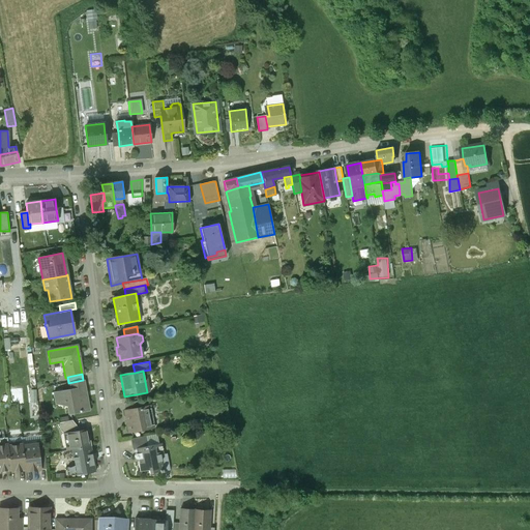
[(70,389),(85,386),(84,380),(83,380),(68,383),(69,387),(70,387),(70,389)]
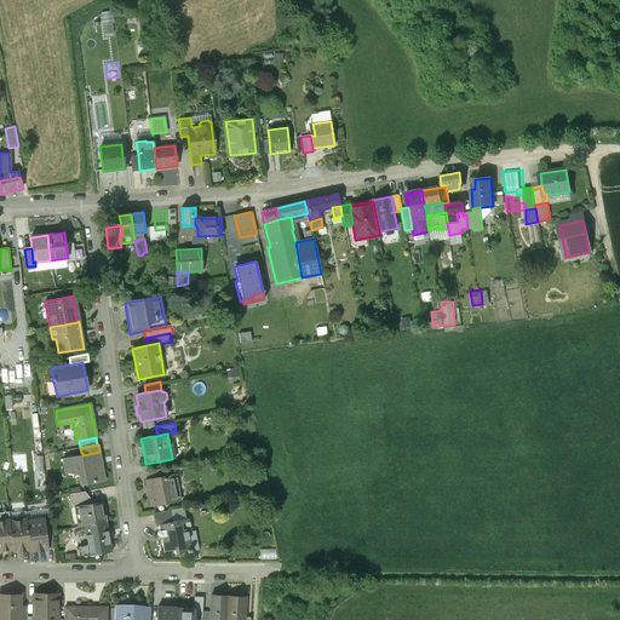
[(82,484),(104,480),(99,452),(82,455),(63,459),(65,471),(79,469),(82,484)]
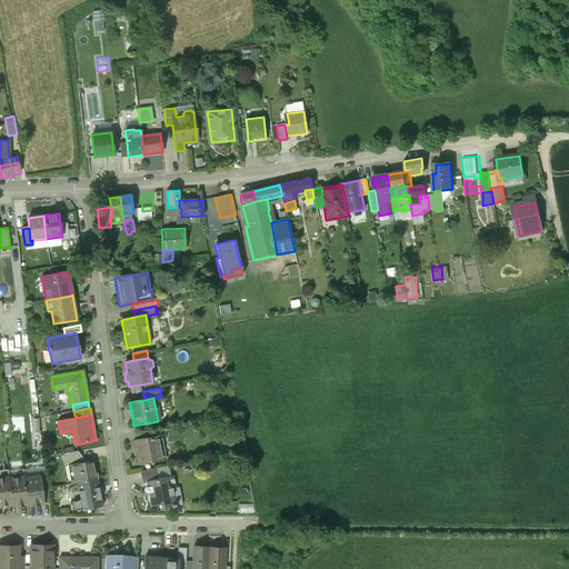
[(133,433),(135,441),(152,438),(150,430),(133,433)]
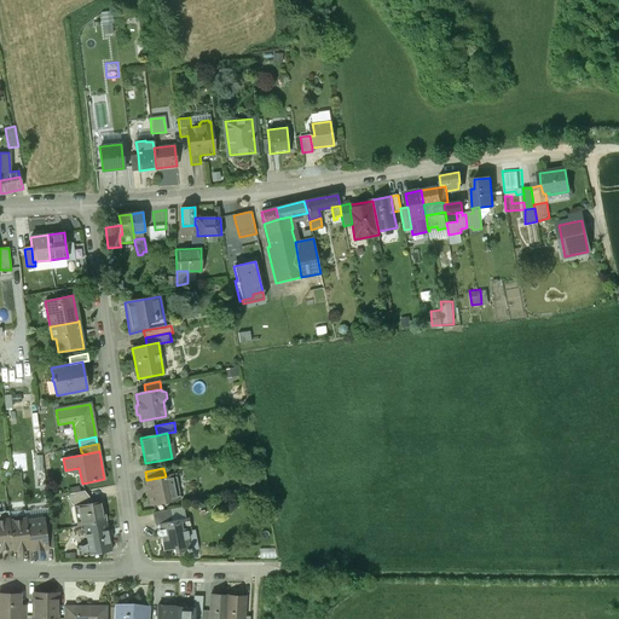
[(146,480),(151,505),(177,501),(172,475),(166,476),(146,480)]
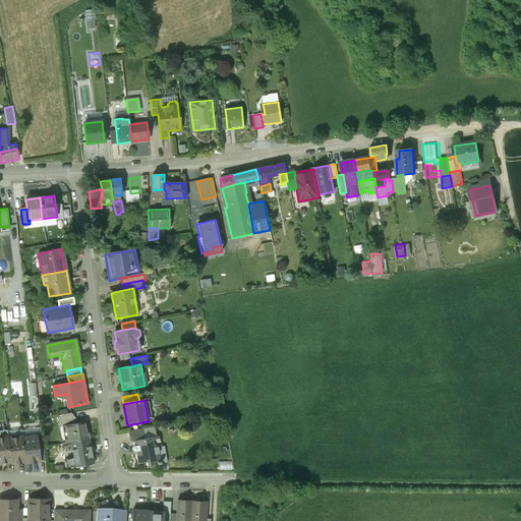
[(71,413),(57,415),(59,422),(72,419),(71,413)]
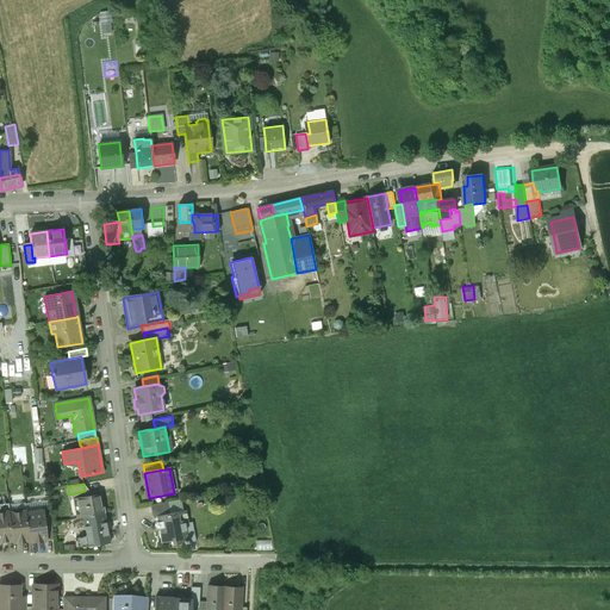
[(104,514),(100,493),(76,498),(80,517),(82,517),(104,514)]
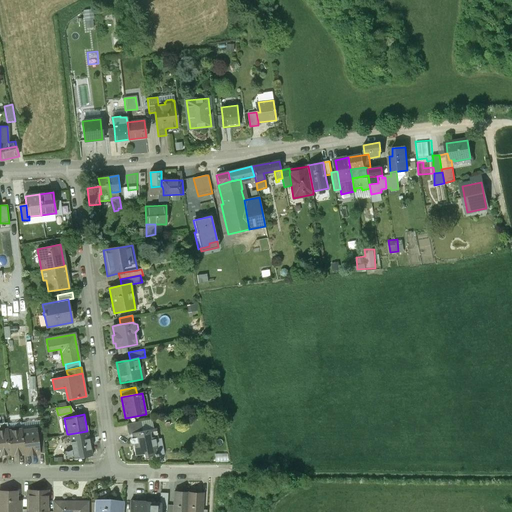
[(131,434),(131,433),(141,431),(140,421),(126,424),(128,435),(131,434)]
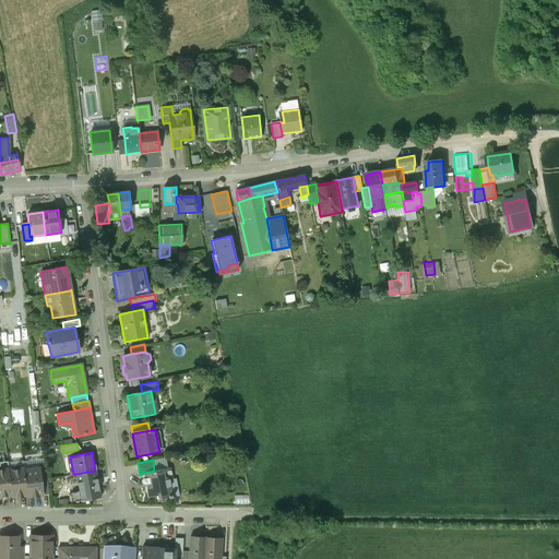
[(0,496),(11,495),(8,471),(8,468),(9,468),(8,462),(0,462),(0,496)]
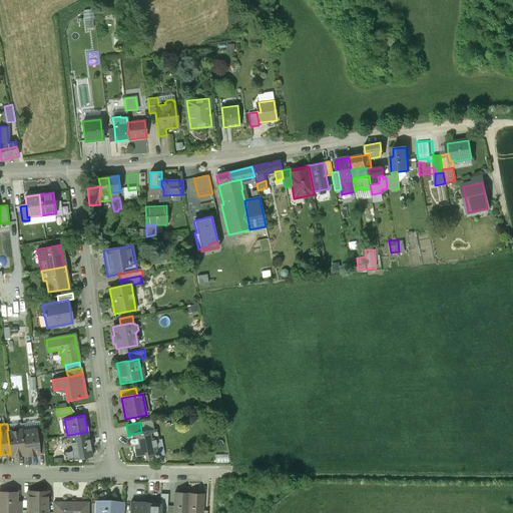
[(21,430),(7,432),(10,454),(10,455),(24,453),(22,431),(21,430)]
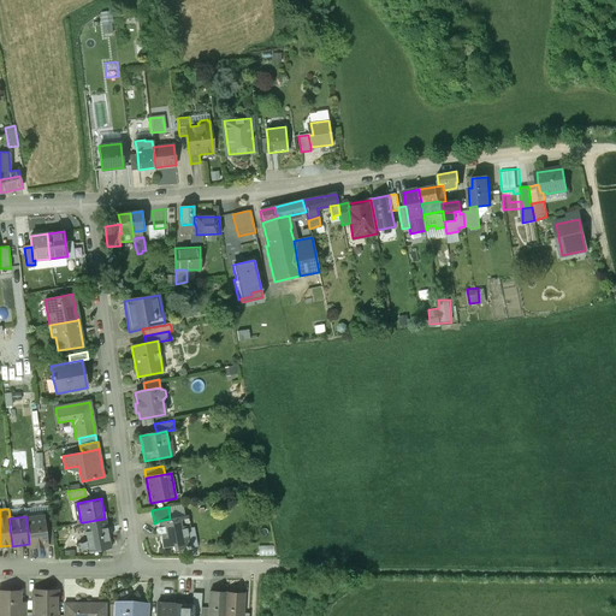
[(42,516),(27,517),(29,544),(29,546),(46,545),(45,529),(42,516)]
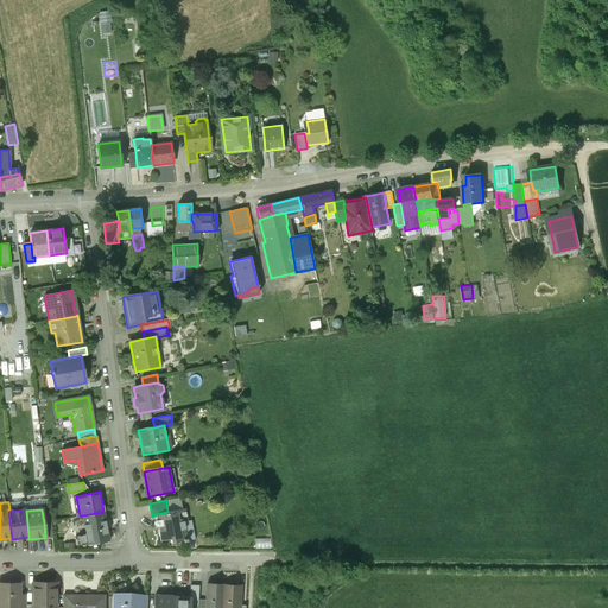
[(168,512),(156,514),(156,515),(157,520),(156,521),(154,521),(154,523),(154,524),(154,525),(154,526),(156,526),(157,527),(158,526),(160,542),(171,539),(172,544),(184,542),(188,542),(187,534),(184,534),(182,523),(188,521),(185,510),(168,512)]
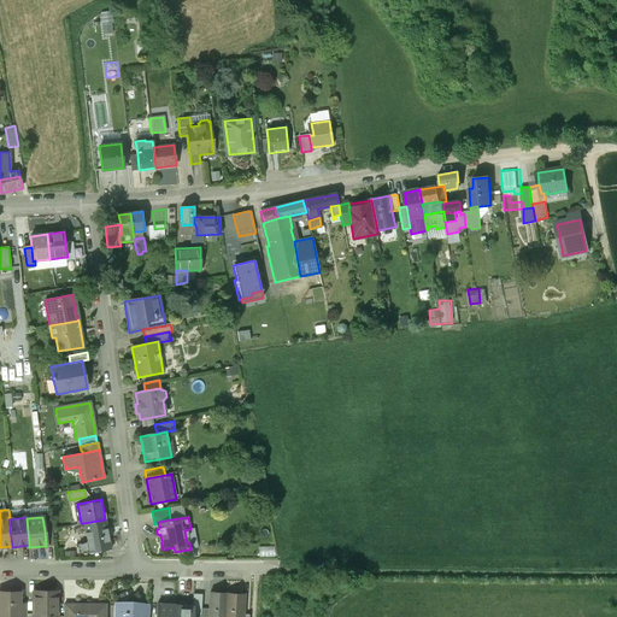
[(105,519),(83,523),(88,545),(87,545),(89,553),(111,550),(110,541),(109,541),(105,519)]
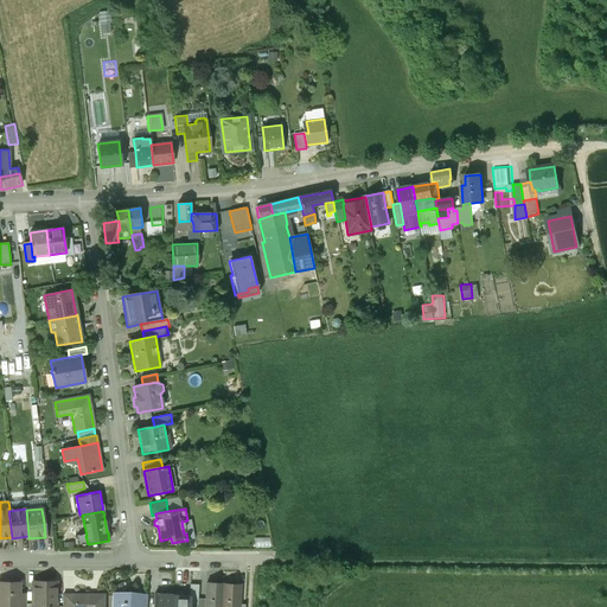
[(19,583),(0,582),(0,606),(10,606),(11,605),(18,605),(18,606),(19,606),(19,594),(19,583)]
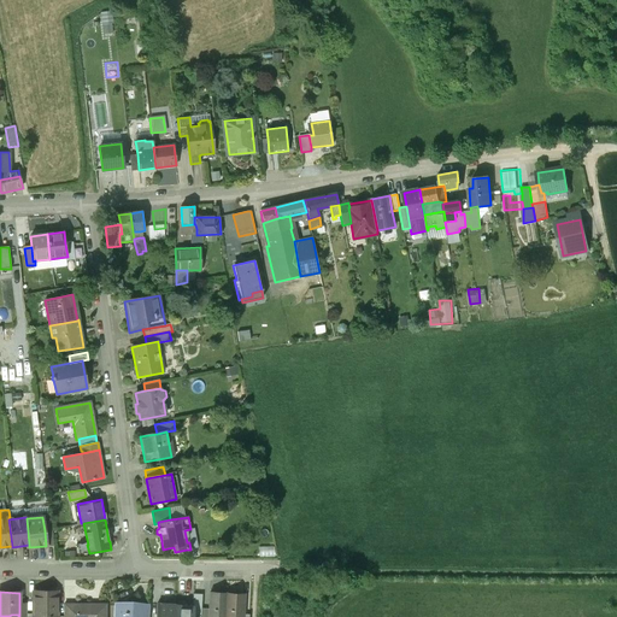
[(57,592),(34,592),(34,613),(34,616),(57,616),(57,592)]
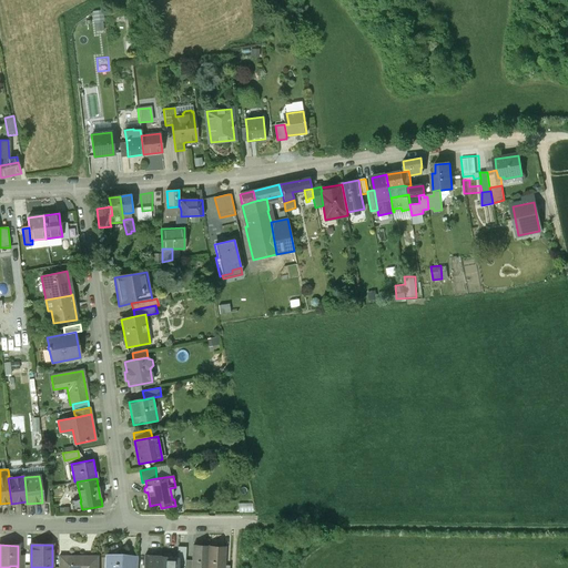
[(178,546),(176,558),(179,558),(179,567),(185,567),(185,560),(186,547),(178,546)]
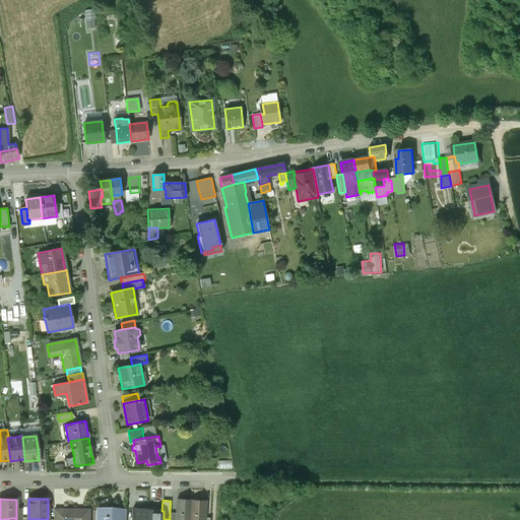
[(189,519),(191,501),(177,501),(176,513),(175,519),(189,519)]
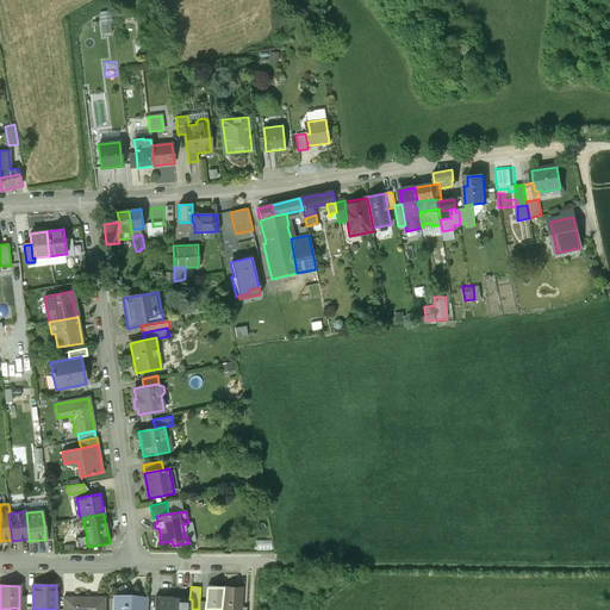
[(241,589),(224,587),(222,609),(238,609),(240,608),(241,589)]
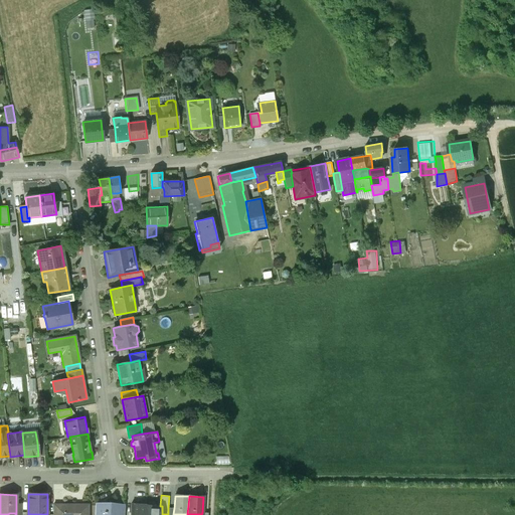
[(106,504),(102,508),(101,514),(118,514),(119,509),(116,505),(106,504)]
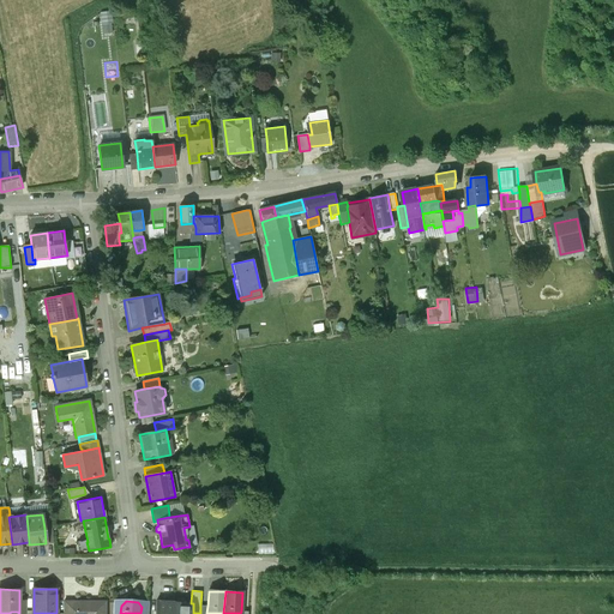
[(173,613),(174,602),(156,601),(155,613),(173,613)]
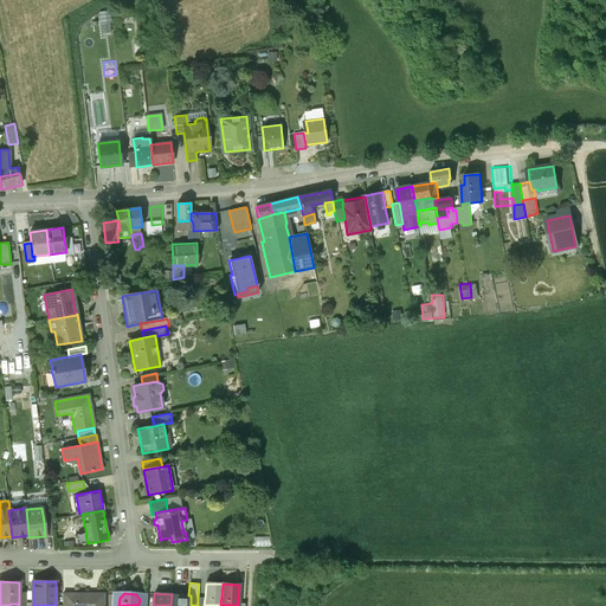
[(62,605),(73,605),(75,594),(63,594),(63,605),(62,605)]
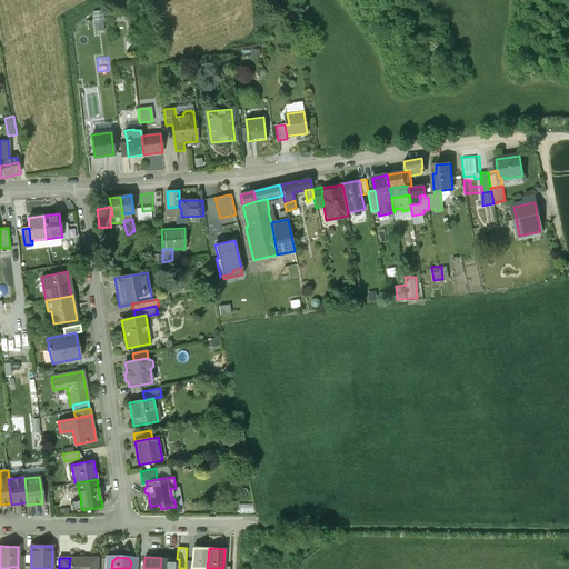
[(97,568),(97,558),(70,558),(69,568),(97,568)]
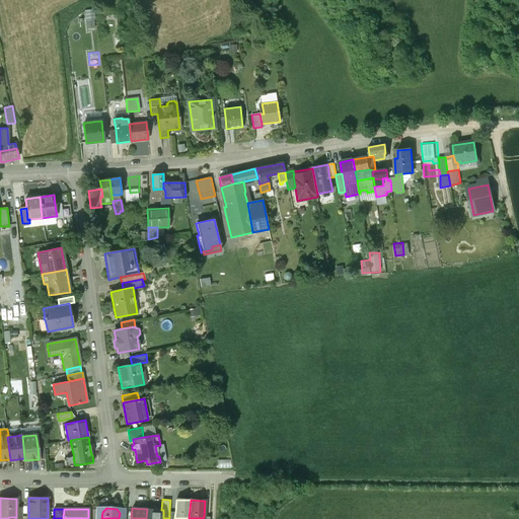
[(161,510),(147,509),(146,518),(162,518),(163,518),(163,510),(161,510)]
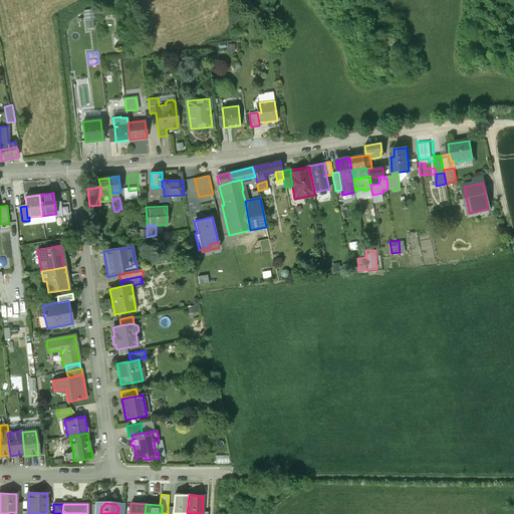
All buildings are outlined.
